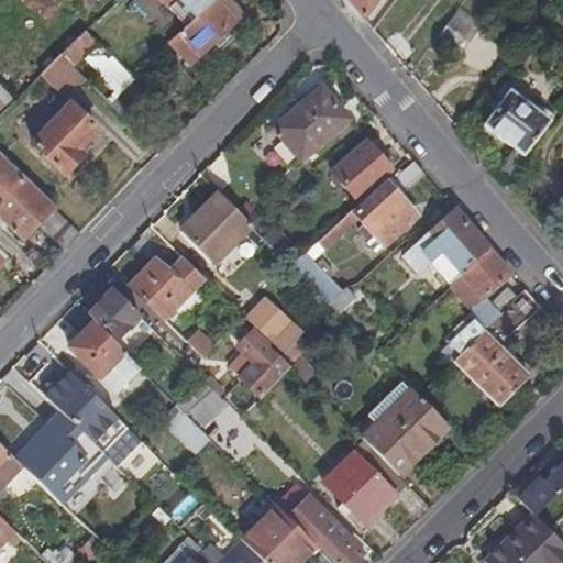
[(242,19),(224,0),(216,0),(200,14),(186,29),(168,45),(178,56),(183,53),(192,64),(242,19)]
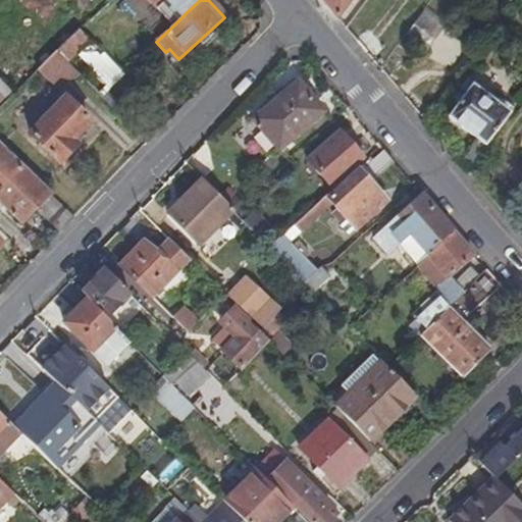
[(200,0),(167,0),(157,10),(172,27),(186,13),(200,0)]
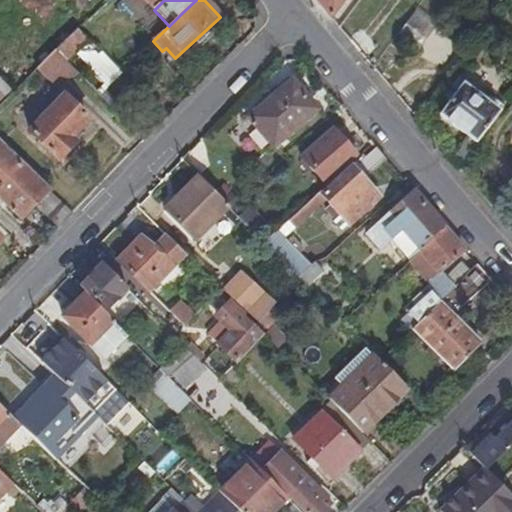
[(317,0),(332,18),(344,0),(317,0)]
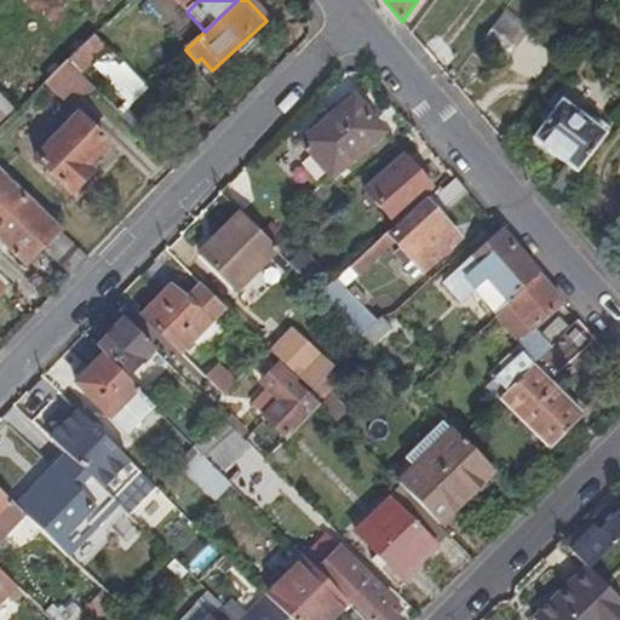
[(510,59),(523,21),(493,10),(478,49),(510,59)]
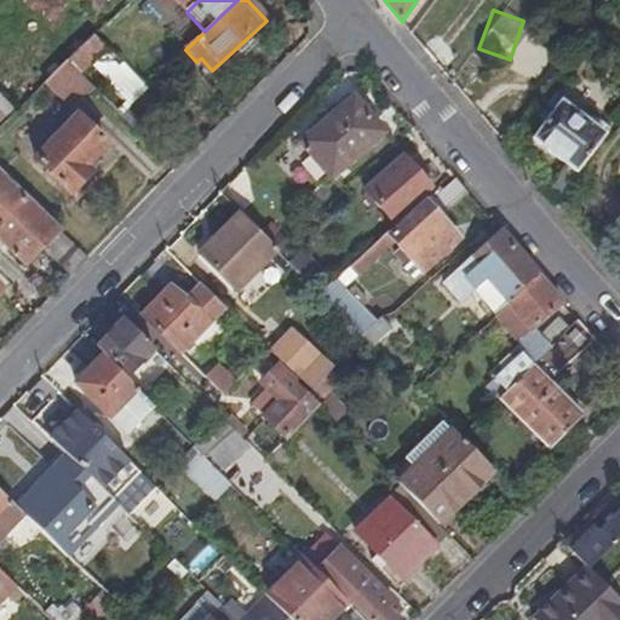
[(69,61),(82,74),(108,49),(96,35),(69,61)]
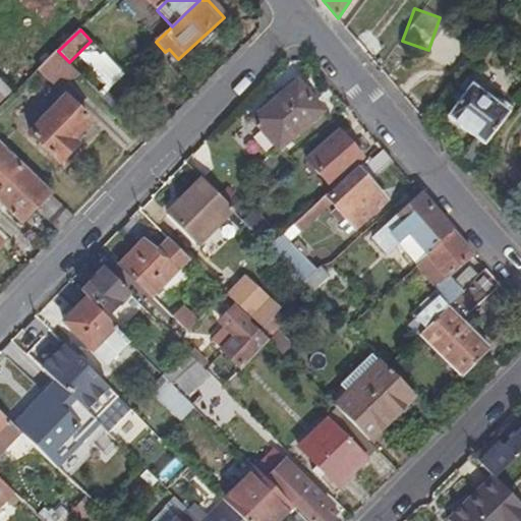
[(69,62),(58,51),(40,70),(59,90),(78,71),(69,62)]
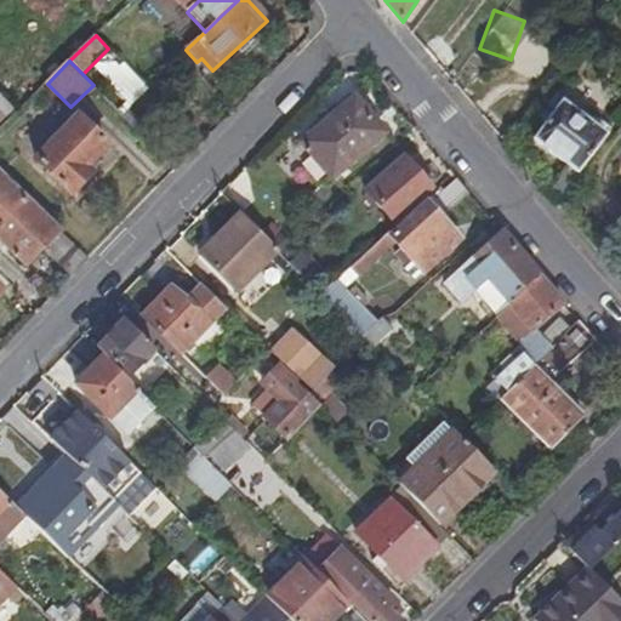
[(358,100),(306,143),(335,178),(387,134),(358,100)]
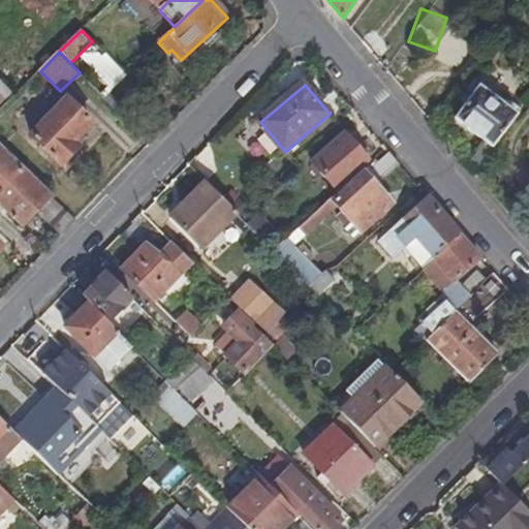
[(484,141),(467,164),(477,177),(497,150),(493,146),(516,115),(479,87),(456,120),(484,141)]
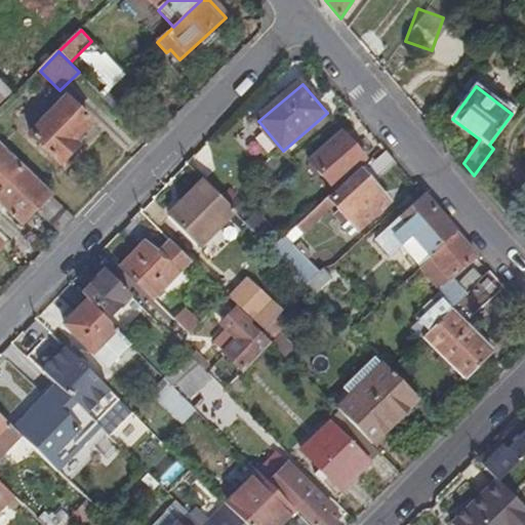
[(34,135),(62,163),(79,147),(74,142),(92,122),(69,101),(34,135)]
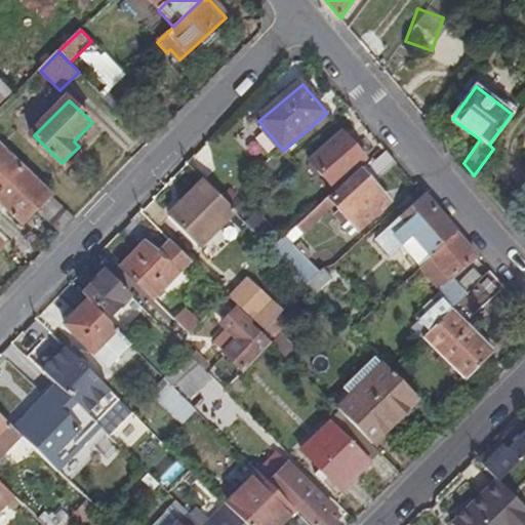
[(362,168),(370,161),(345,132),(311,162),(336,192),(362,168)]
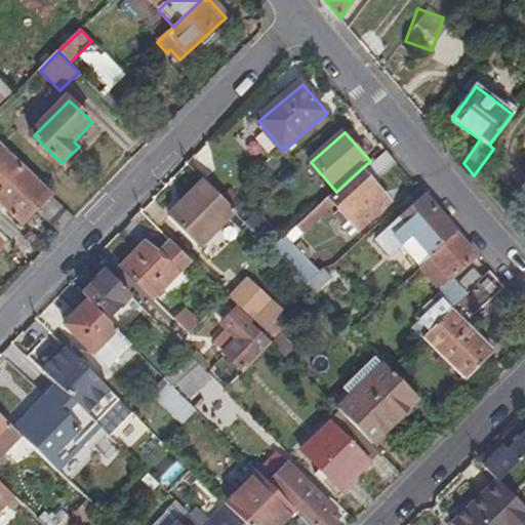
[(0,146),(0,201),(24,225),(37,210),(62,235),(75,220),(0,146)]
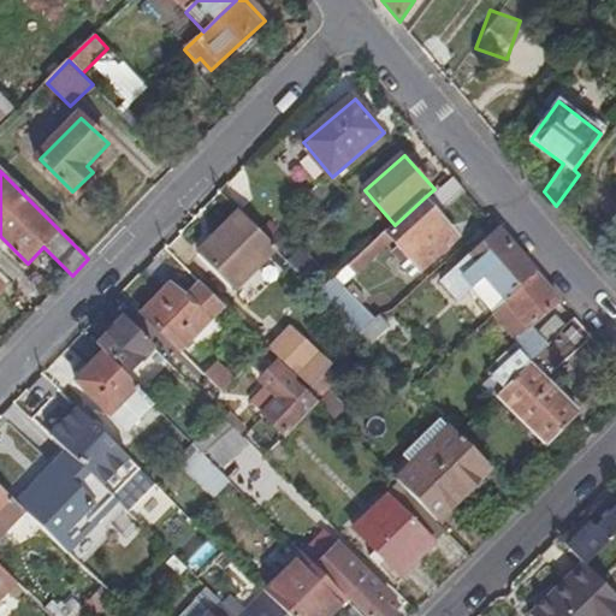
[(360,333),(375,319),(361,306),(367,300),(353,285),(348,291),(342,286),(394,240),(401,248),(395,253),(406,265),(403,268),(413,279),(457,237),(439,218),(467,191),(454,177),(442,189),(439,184),(434,189),(425,197),(426,201),(389,234),(386,231),(319,291),(360,333)]
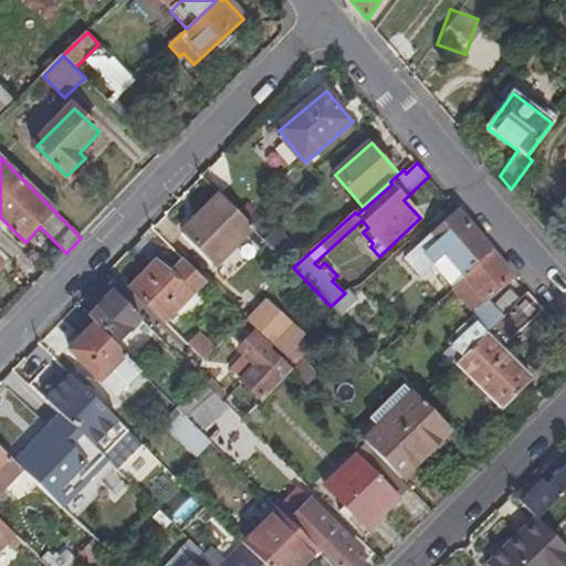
[(255,228),(221,195),(186,232),(219,265),(255,228)]
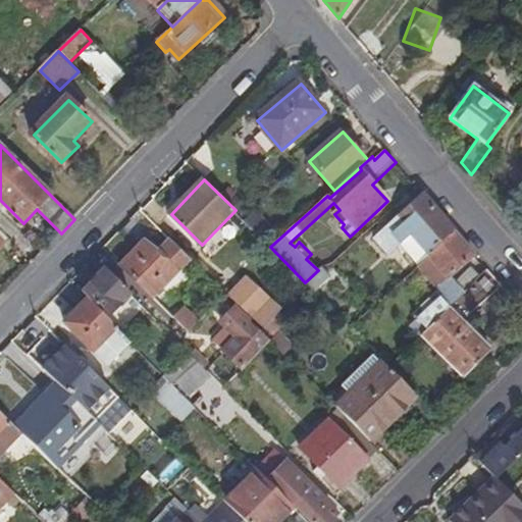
[(453,231),(422,195),(374,239),(388,254),(400,245),(418,265),(453,231)]
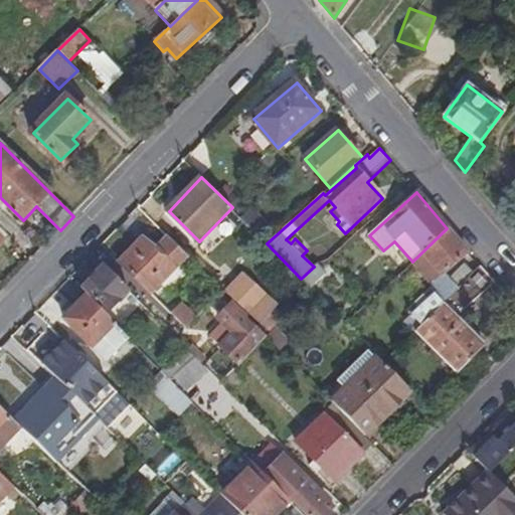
[(263,227),(247,211),(241,217),(256,233),(263,227)]
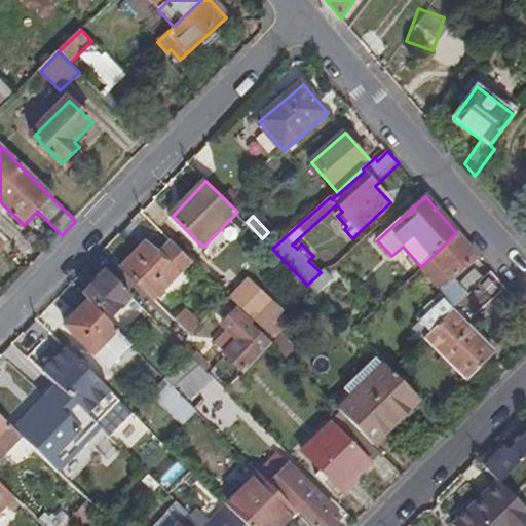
[(277,242),(268,232),(262,238),(266,242),(271,248),(277,242)]
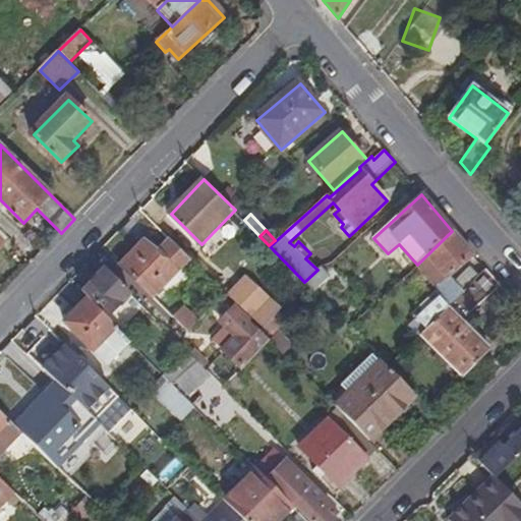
[(448,278),(474,255),(452,231),(417,265),(436,286),(433,293),(414,312),(428,328),(448,308),(462,293),(448,278)]
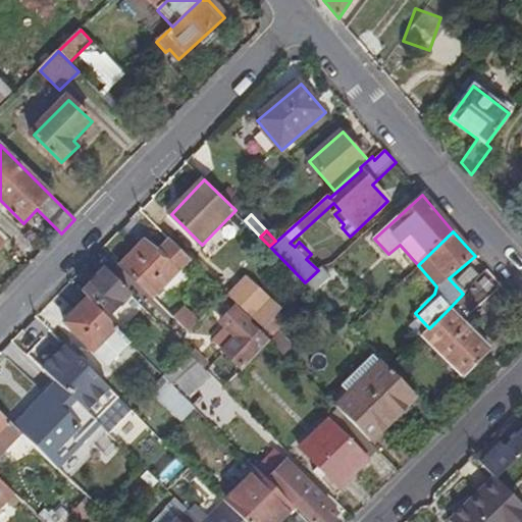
[(146,244),(121,267),(152,298),(189,260),(171,242),(158,255),(146,244)]
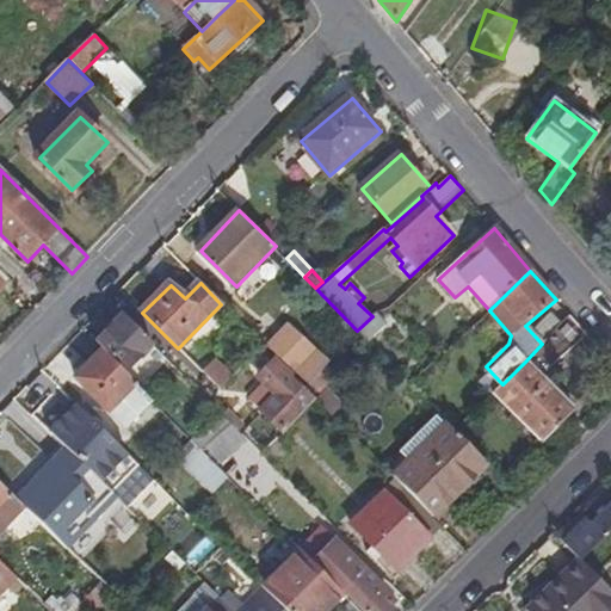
[(377,313),(372,316),(357,331),(372,345),(390,327),(377,313)]
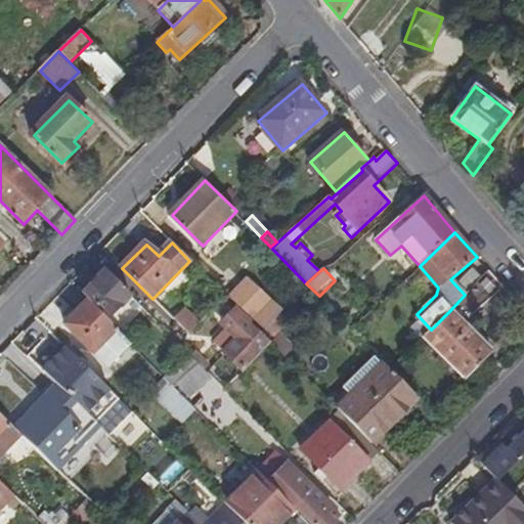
[(466,294),(481,277),(473,269),(457,285),(466,294)]
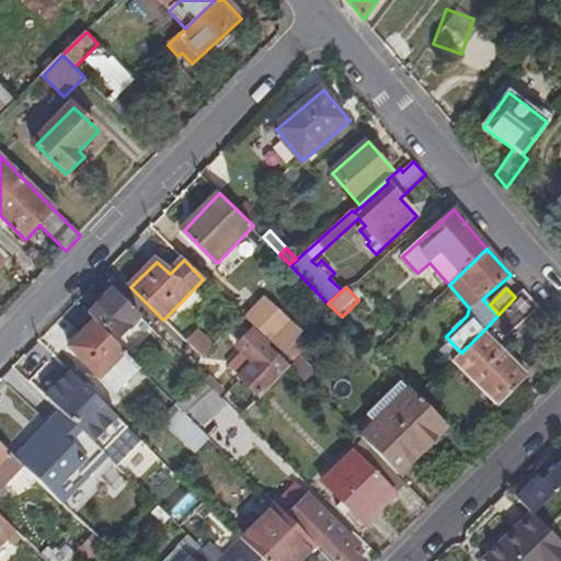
[(141,317),(114,290),(89,315),(95,322),(116,342),(119,338),(141,317)]
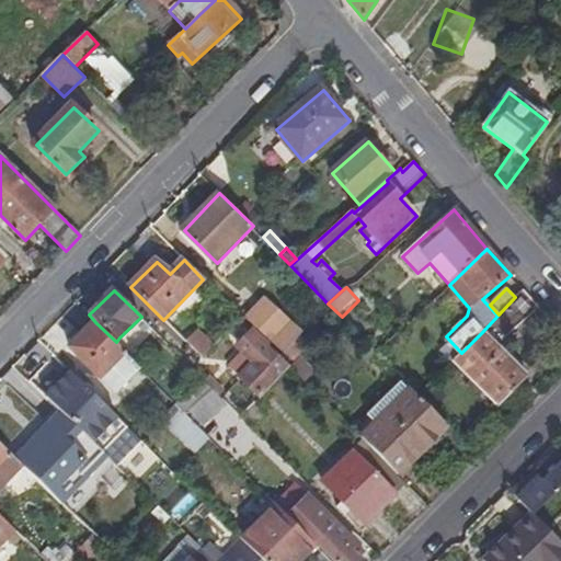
[(538,307),(527,295),(490,327),(501,340),(538,307)]
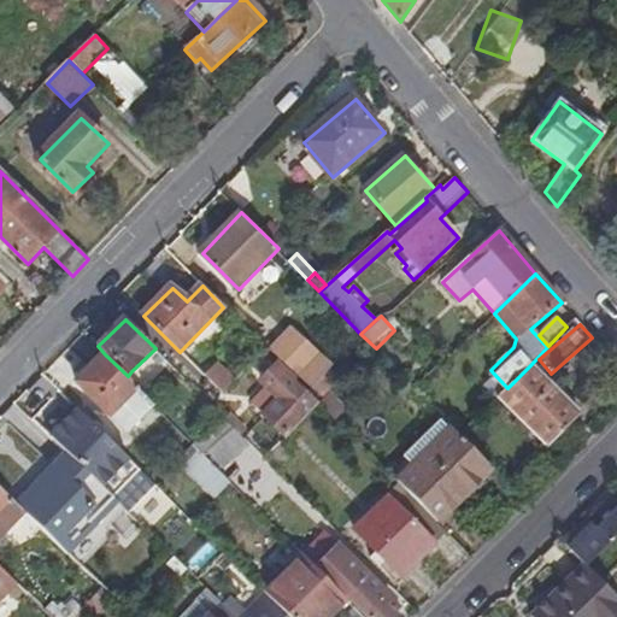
[(293,329),(274,348),(313,387),(333,368),(293,329)]
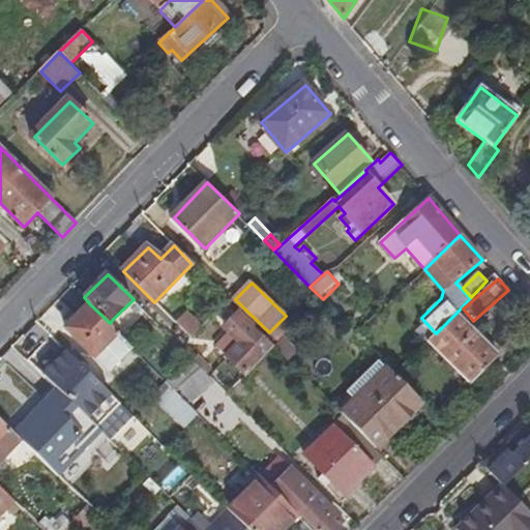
[(110,323),(90,304),(67,327),(111,372),(135,349),(110,323)]
